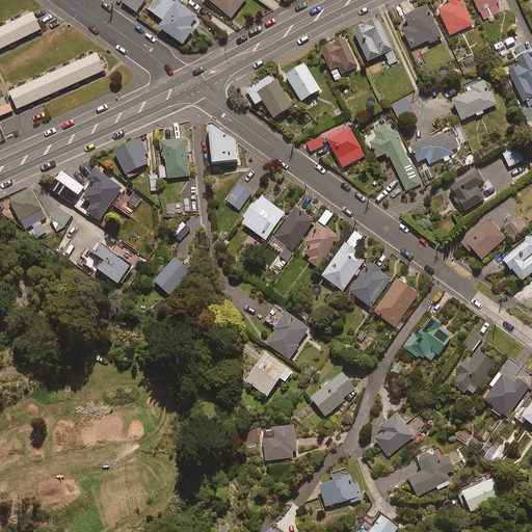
[(147,0),(125,0),(124,3),(137,14),(147,0)]
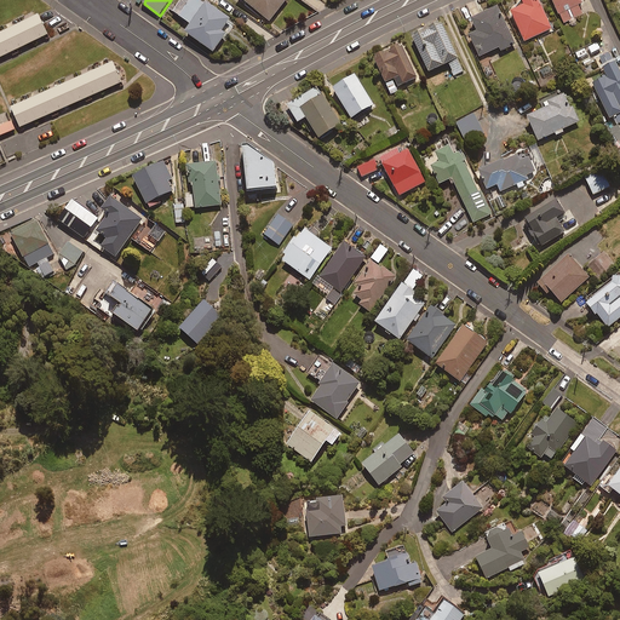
[(190,0),(190,1),(188,0),(182,0),(173,13),(194,26),(188,35),(216,53),(228,35),(224,33),(231,22),(199,0),(190,0)]
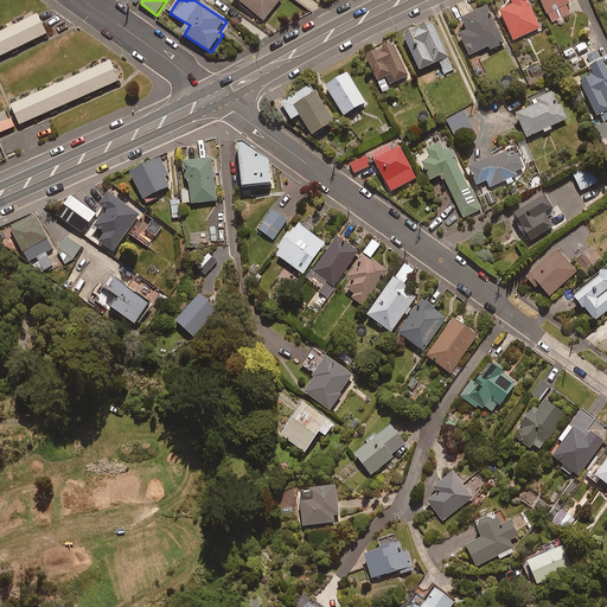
[(237,0),(264,23),(281,0),(237,0)]
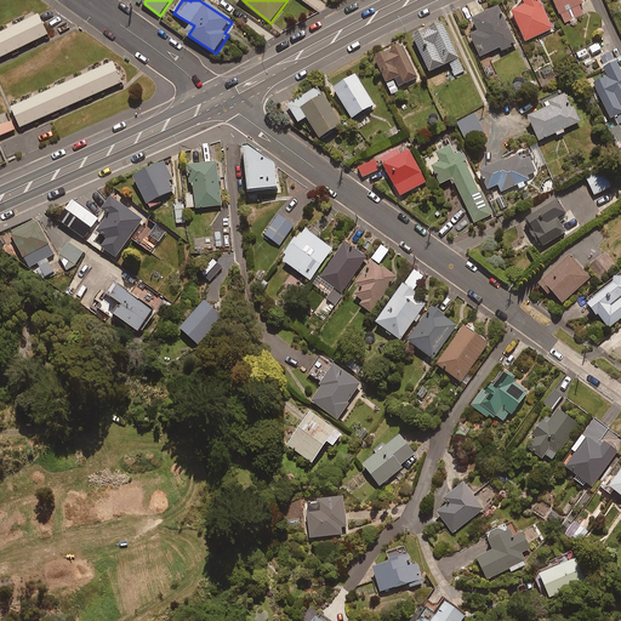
[(553,30),(537,0),(520,0),(524,6),(510,13),(525,44),(553,30)]
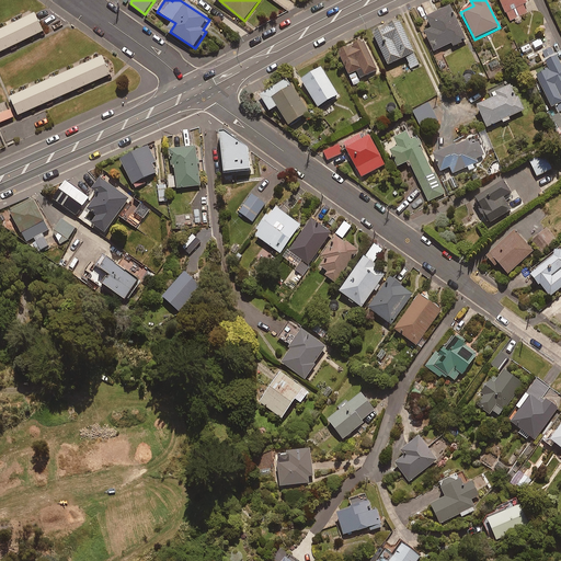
[(527,4),(524,0),(499,0),(508,21),(515,21),(527,15),(524,6),(527,4)]
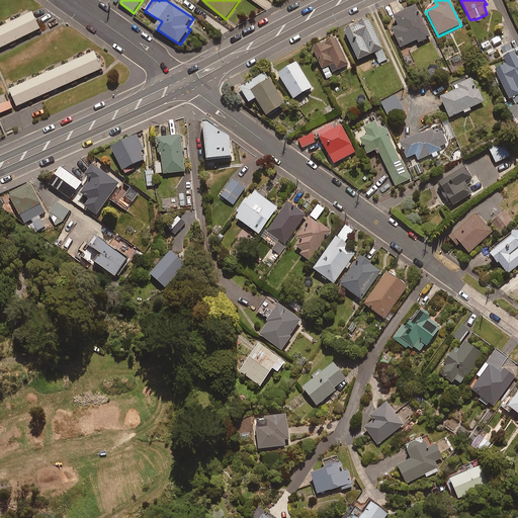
[(430,38),(415,8),(394,19),(399,28),(392,31),(401,49),(417,40),(419,45),(430,38)]
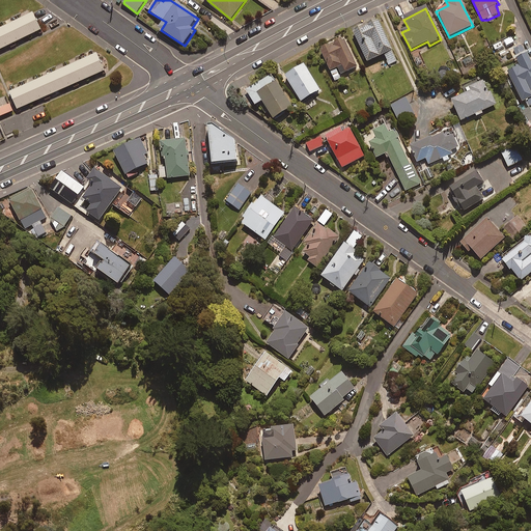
[(40,31),(32,14),(0,27),(0,49),(10,45),(40,31)]
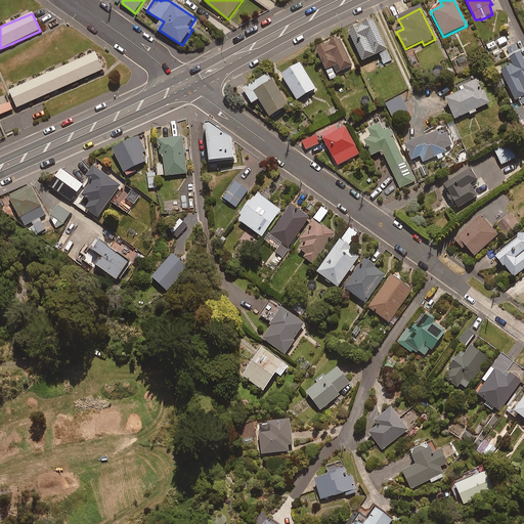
[(391,60),(374,23),(349,34),(361,62),(378,54),(383,64),(391,60)]
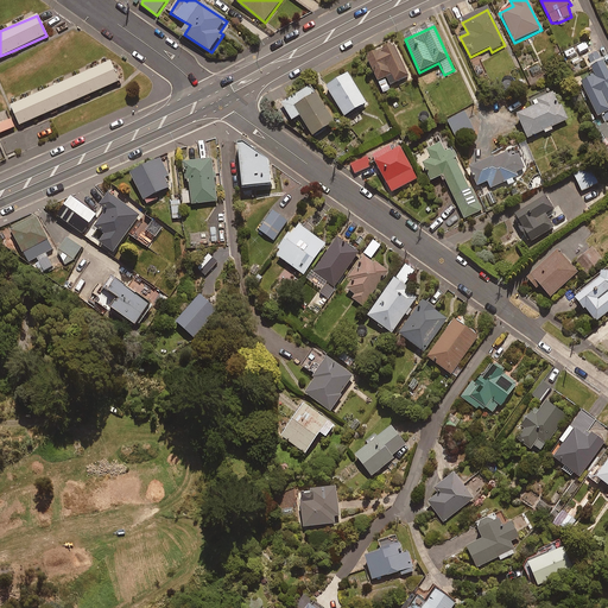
[(409,78),(393,46),(366,61),(380,92),(409,78)]
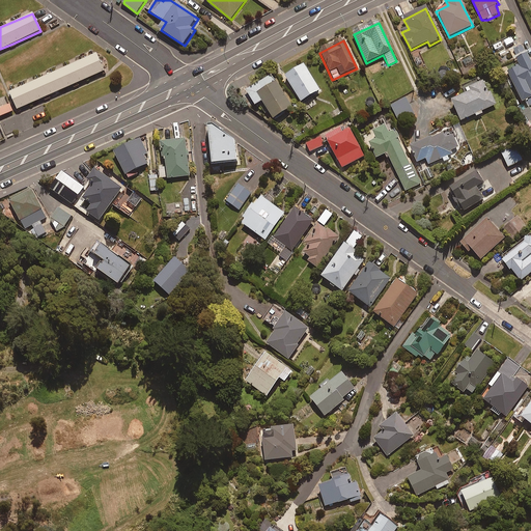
[(530,64),(522,47),(514,50),(519,58),(515,60),(520,68),(508,75),(523,104),(525,103),(528,108),(530,106),(530,64)]
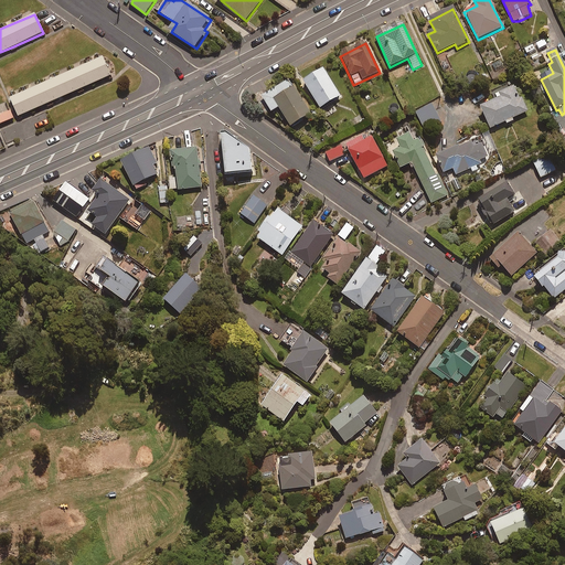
[(113,73),(104,54),(11,96),(19,115),(113,73)]
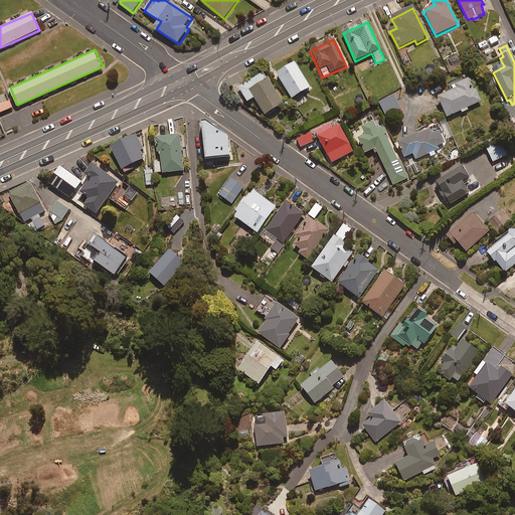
[(311,89),(296,63),(278,74),(293,100),(311,89)]
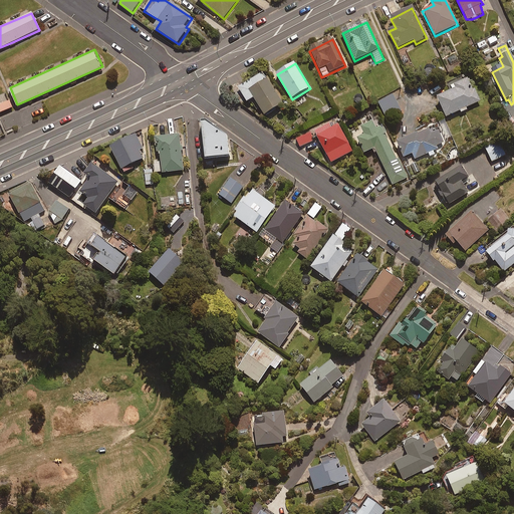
[(284,104),(264,73),(239,90),(248,103),(255,99),(266,116),(284,104)]
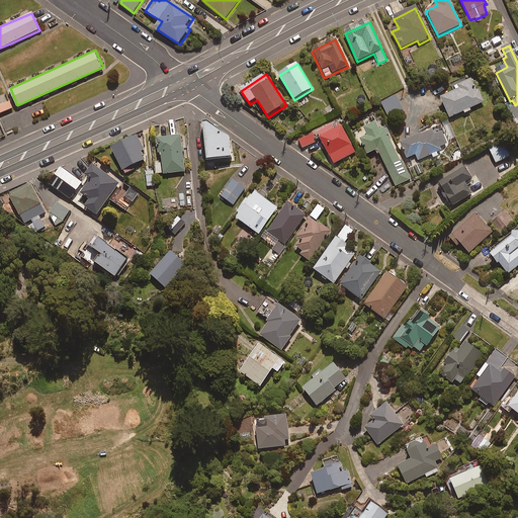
[(463,112),(464,114),(470,111),(469,109),(484,103),(479,91),(477,92),(471,81),(453,89),(455,92),(440,99),(449,119),(463,112)]
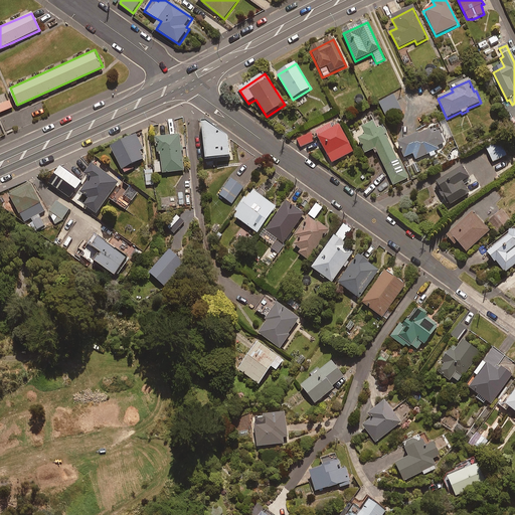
[(402,114),(393,97),(379,104),(388,122),(402,114)]
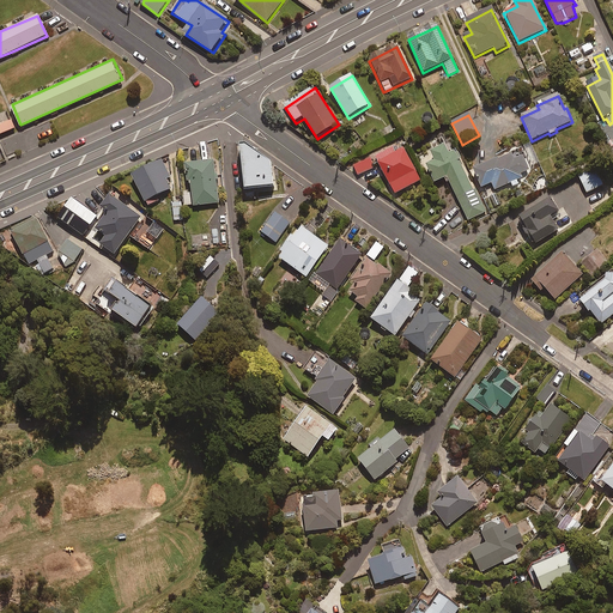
[(0,134),(17,128),(12,119),(0,123),(0,134)]
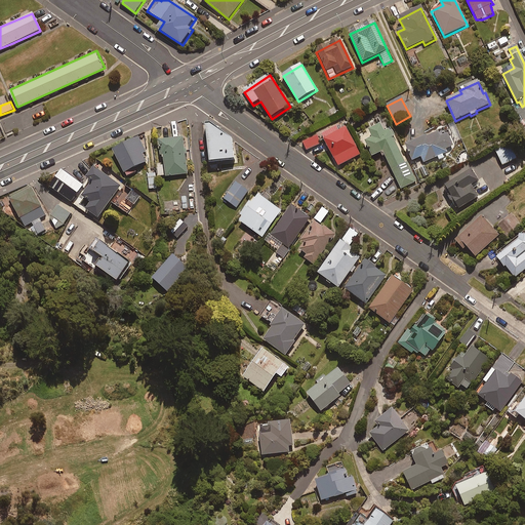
[(460,143),(453,124),(447,126),(454,145),(460,143)]
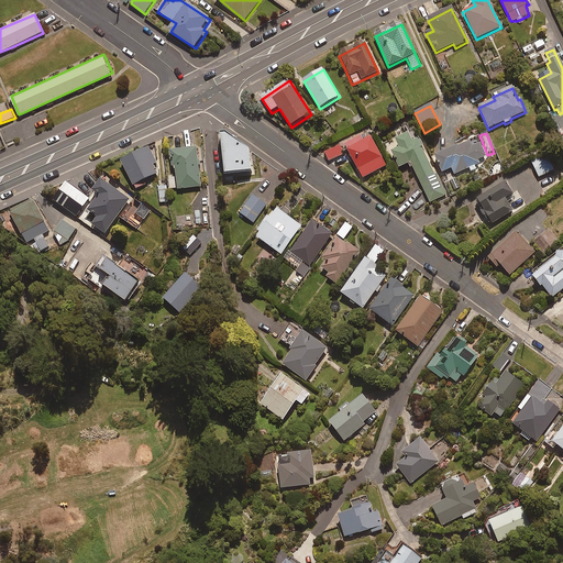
[(252,173),(250,151),(228,134),(222,135),(225,175),(252,173)]
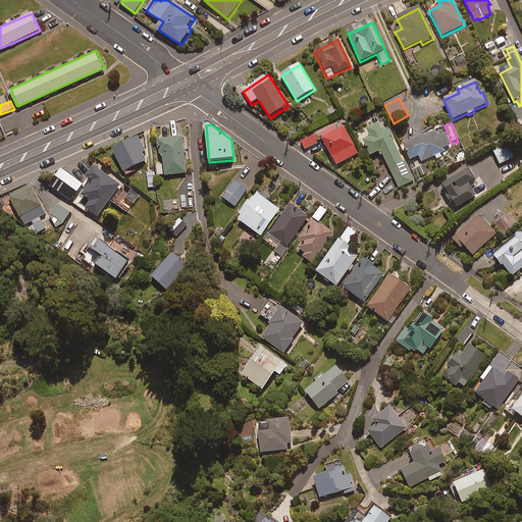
[(392,137),(387,129),(381,133),(378,125),(366,132),(370,139),(363,143),(370,157),(380,152),(399,189),(414,180),(404,161),(403,162),(389,138),(392,137)]
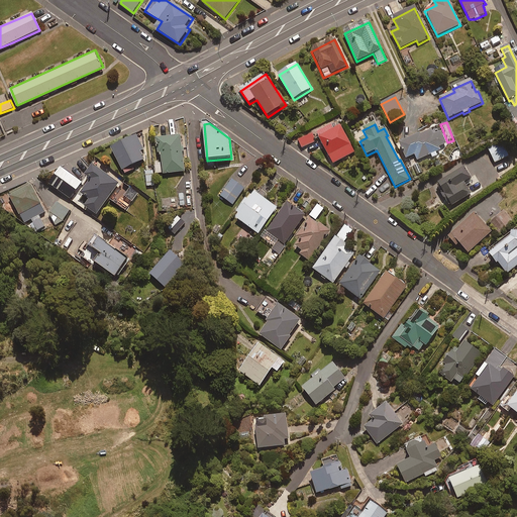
[(330,125),(316,134),(333,165),(354,152),(339,126),(333,130),(330,125)]
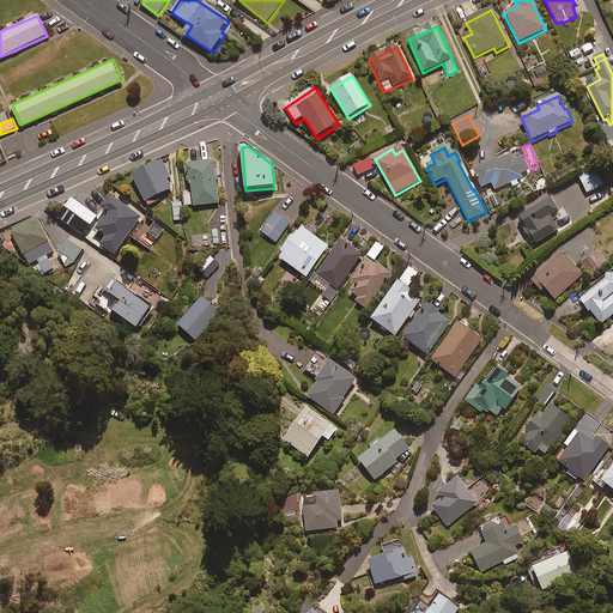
[(495,192),(510,186),(511,188),(519,186),(517,182),(522,180),(521,175),(529,171),(521,151),(474,171),(481,189),(492,184),(495,192)]
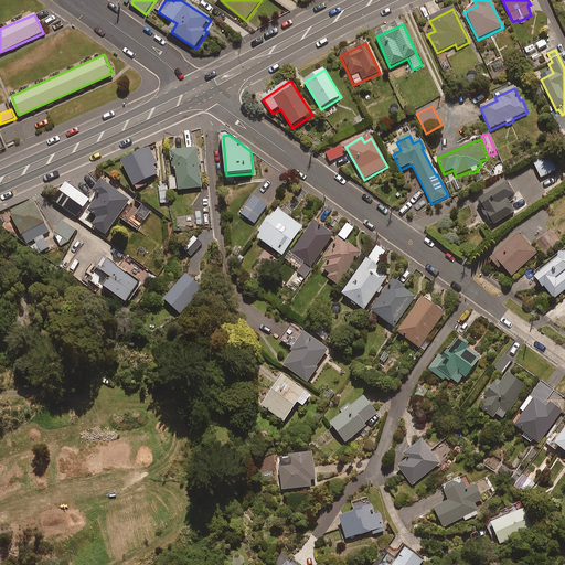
[(345,155),(341,147),(327,155),(331,162),(345,155)]
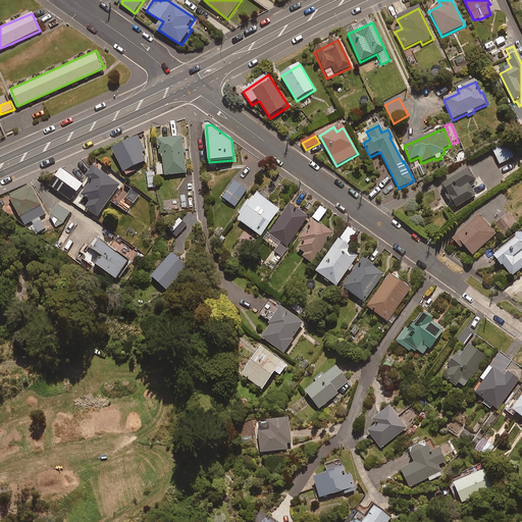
[(125,172),(148,162),(143,154),(146,152),(139,139),(114,151),(125,172)]
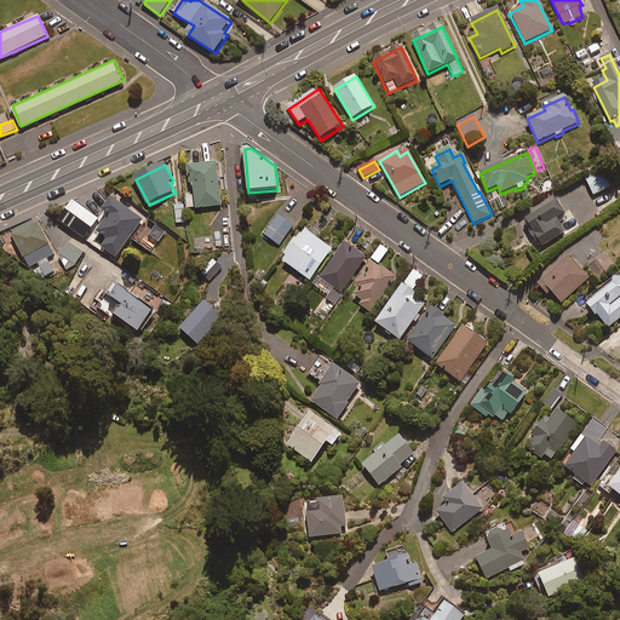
[(217,165),(191,168),(193,174),(194,174),(199,210),(223,206),(217,165)]
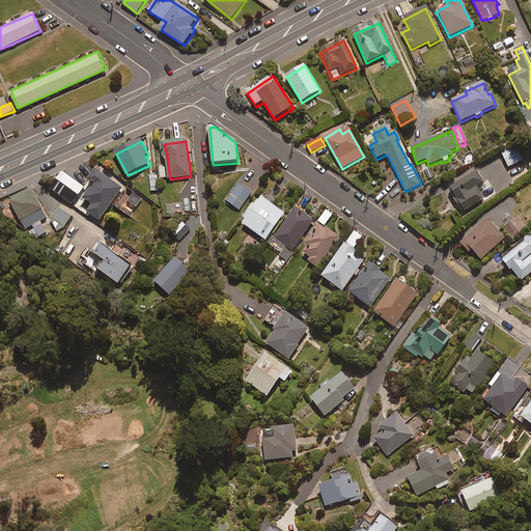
[(523,161),(516,148),(502,156),(508,168),(523,161)]
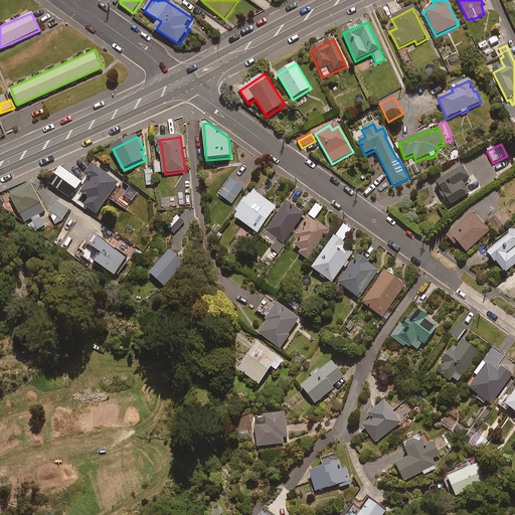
[(96,161),(86,175),(89,177),(87,180),(90,182),(81,193),(91,199),(86,206),(97,215),(122,179),(96,161)]
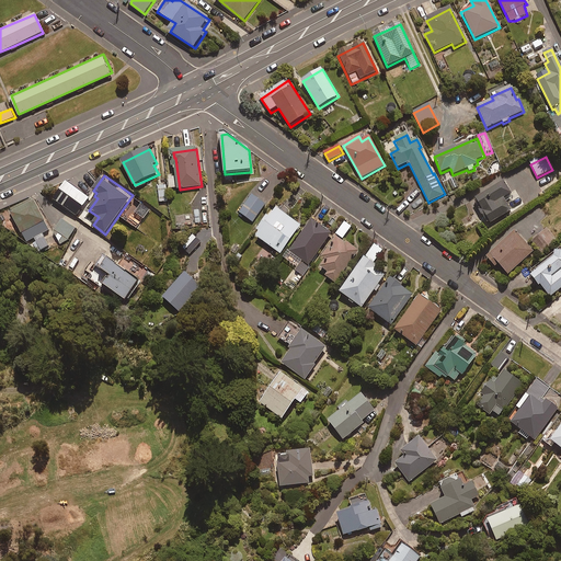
[(54,202),(79,218),(88,205),(87,204),(90,199),(67,183),(54,202)]
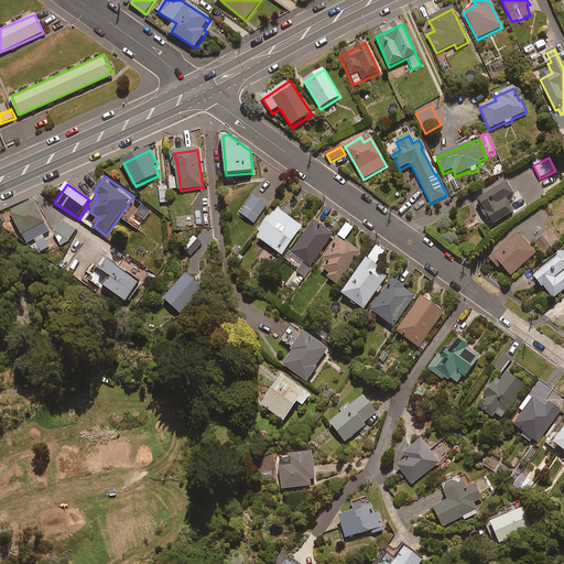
[(514,198),(506,184),(476,202),(491,226),(513,213),(508,203),(514,198)]
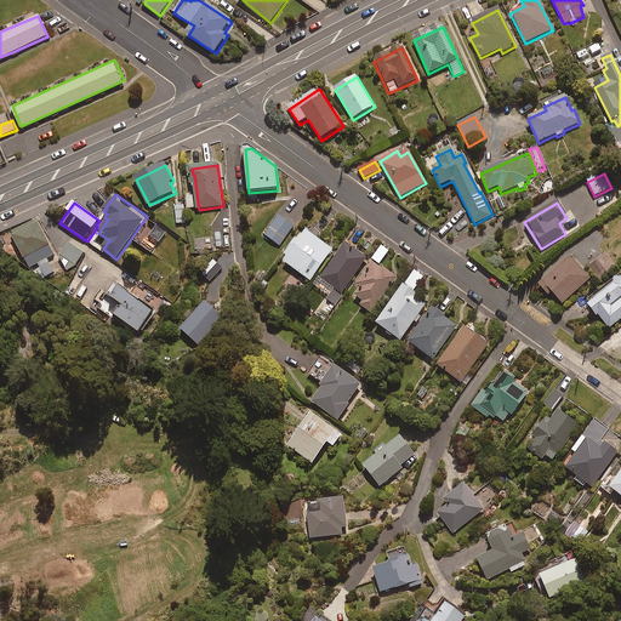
[(187,223),(186,206),(176,206),(177,224),(187,223)]
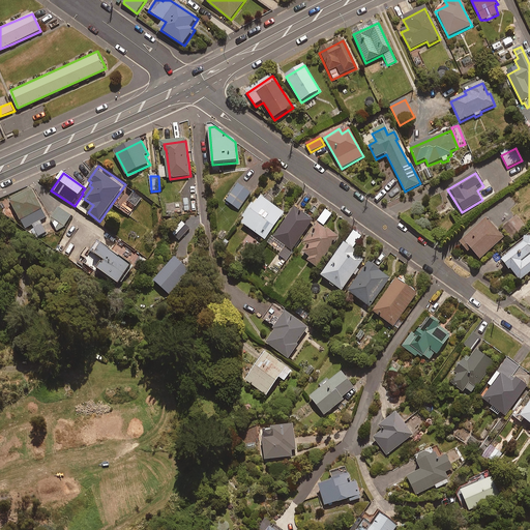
[(252,194),(238,184),(226,201),(239,210),(252,194)]
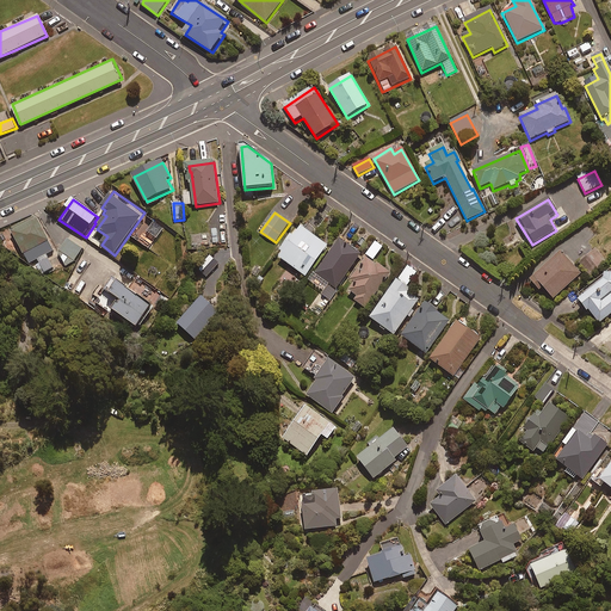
[(54,251),(37,218),(13,230),(30,264),(37,259),(44,272),(54,267),(47,254),(54,251)]
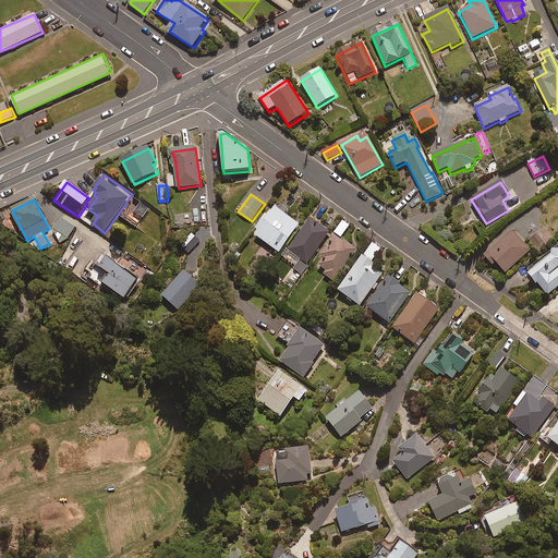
[(300,226),(276,209),(270,217),(267,215),(253,234),(280,253),(300,226)]
